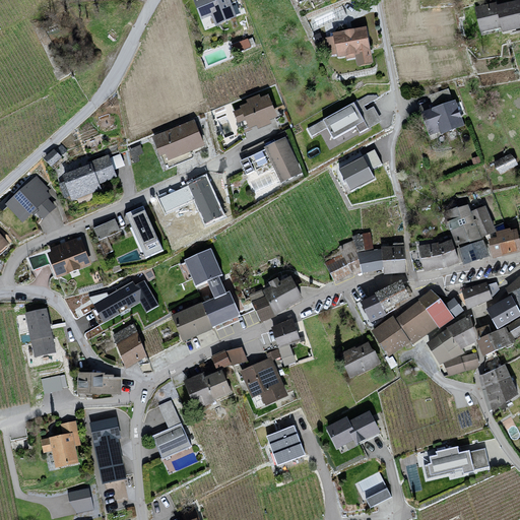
[(230,0),(193,0),(201,19),(214,14),(217,22),(236,16),(230,0)]
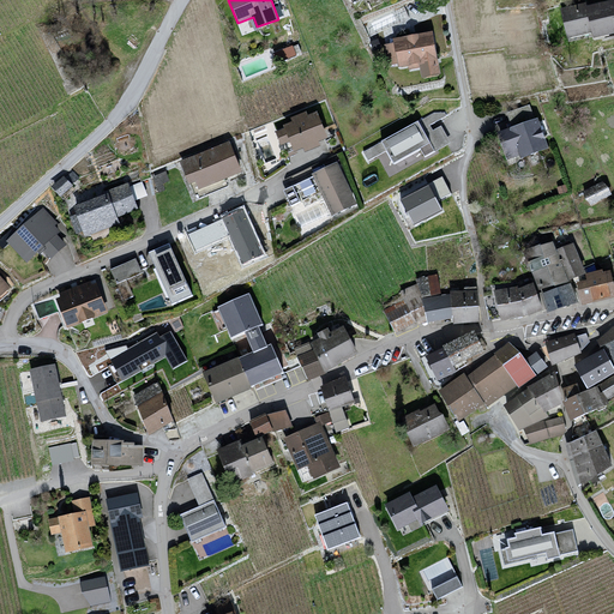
[(613,0),(608,0),(585,6),(591,32),(594,38),(613,34),(613,0)]
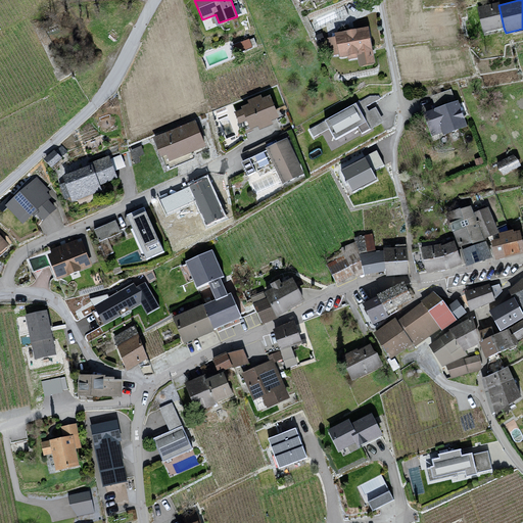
[(497,2),(477,7),(483,32),(504,28),(498,5),(497,2)]
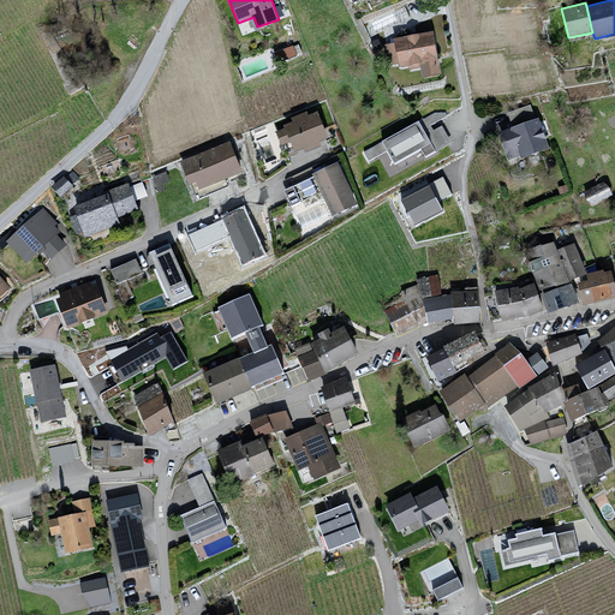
[(435,31),(395,39),(395,42),(400,64),(400,66),(411,65),(410,69),(422,65),(424,78),(442,76),(435,31)]
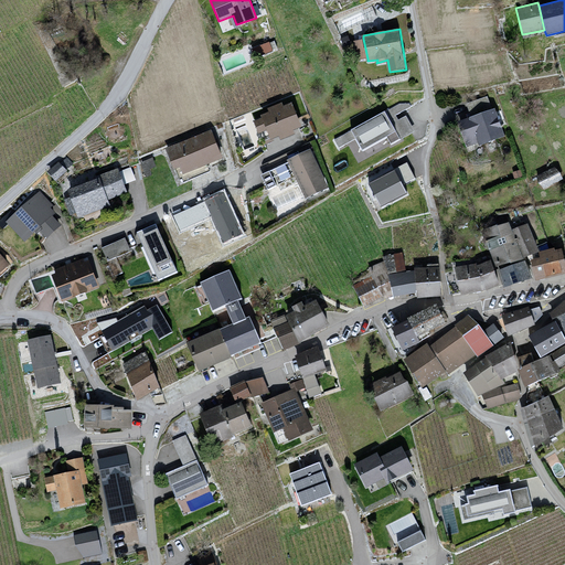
[(368,59),(363,39),(353,41),(356,60),(368,59)]
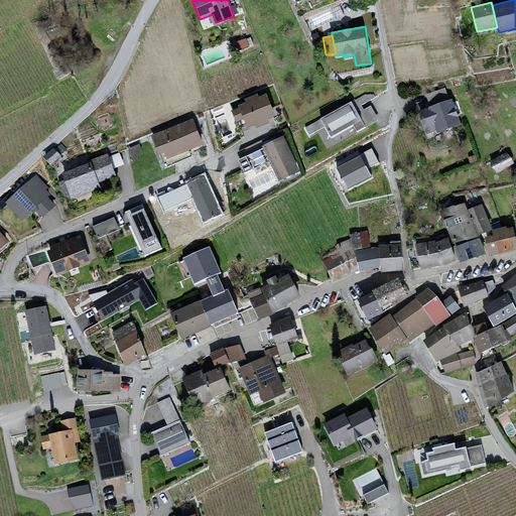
[(245,118),(250,130),(270,122),(268,118),(274,115),(266,95),(260,98),(258,94),(244,99),(245,103),(239,105),(240,108),(233,111),(237,121),(245,118)]
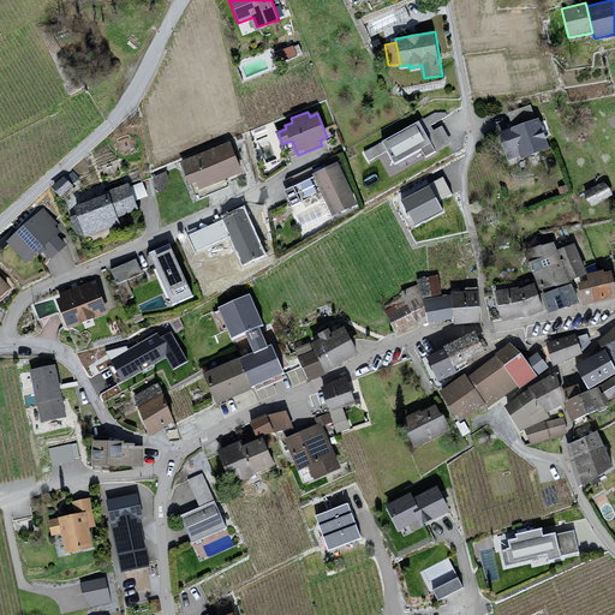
[(446,120),(445,115),(435,114),(364,155),(370,165),(381,157),(387,171),(396,167),(401,175),(454,144),(443,127),(435,132),(433,129),(446,120)]
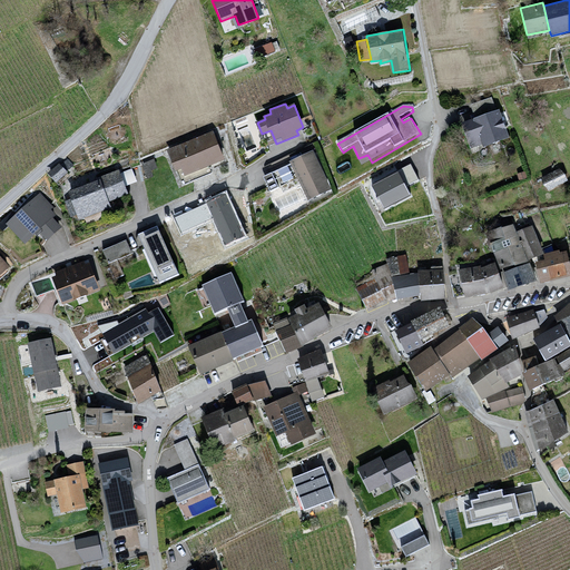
[(501,111),(463,125),(472,149),(512,139),(501,111)]
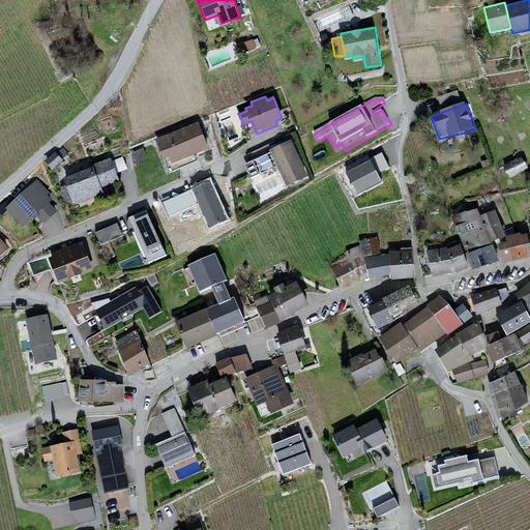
[(198,121),(154,139),(163,159),(170,156),(172,163),(208,148),(198,121)]
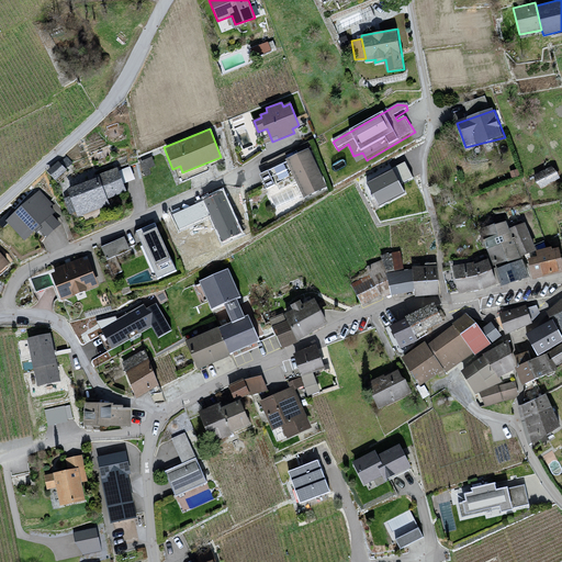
[(308,148),(288,158),(304,197),(326,187),(308,148)]
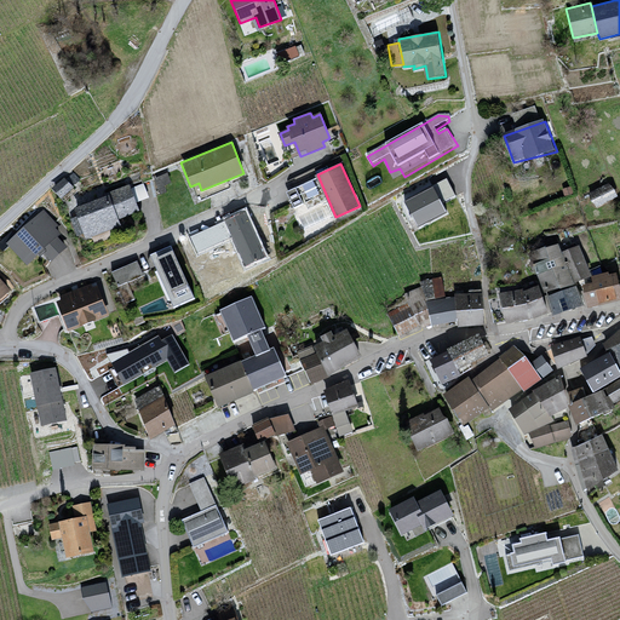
[(287,189),(294,205),(321,191),(314,176),(287,189)]
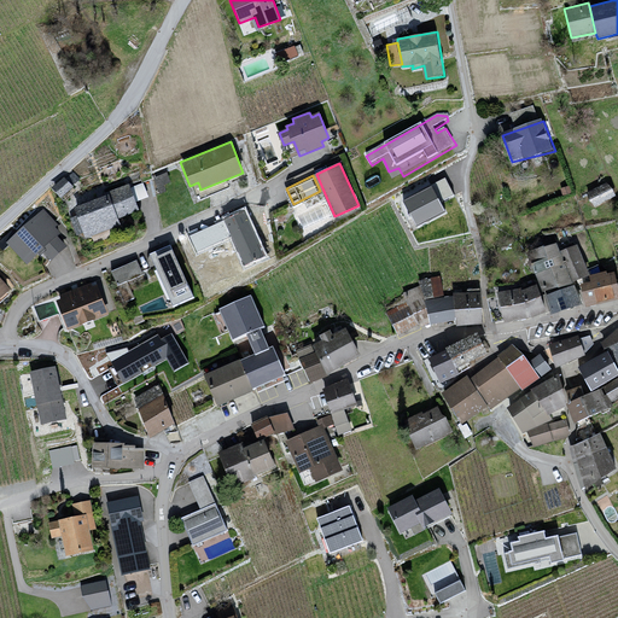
[(65,176),(52,187),(62,198),(74,187),(65,176)]
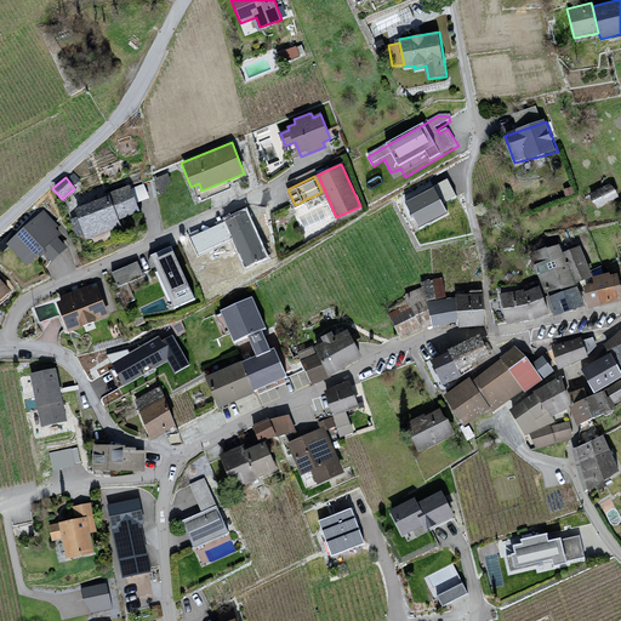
[(448,178),(404,201),(419,227),(448,212),(442,200),(456,193),(448,178)]
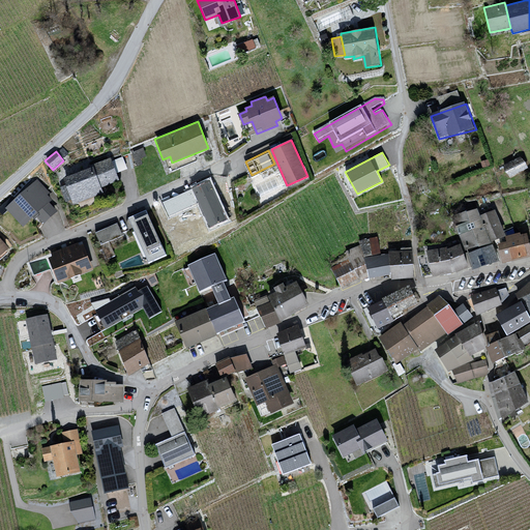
[(521,156),(503,165),(509,177),(527,168),(521,156)]
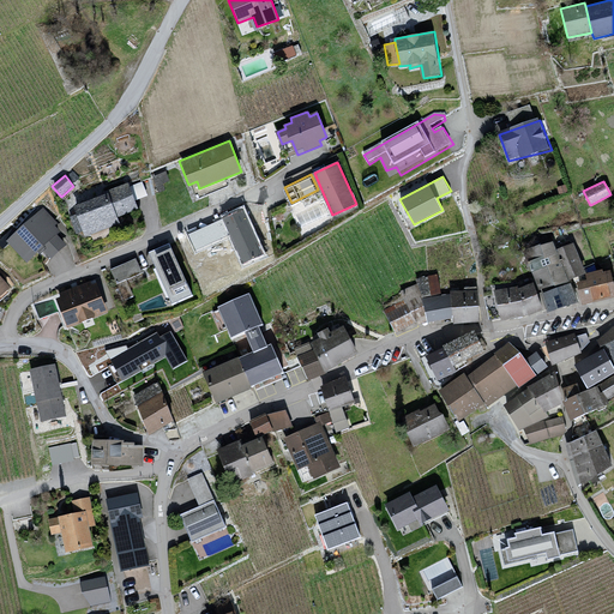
[(566,185),(557,187),(559,194),(569,192),(566,185)]
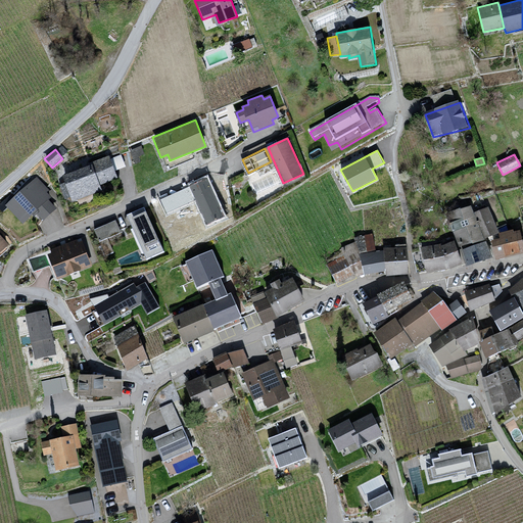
[(93,168),(65,177),(75,203),(102,192),(100,186),(119,180),(111,158),(93,163),(93,168)]
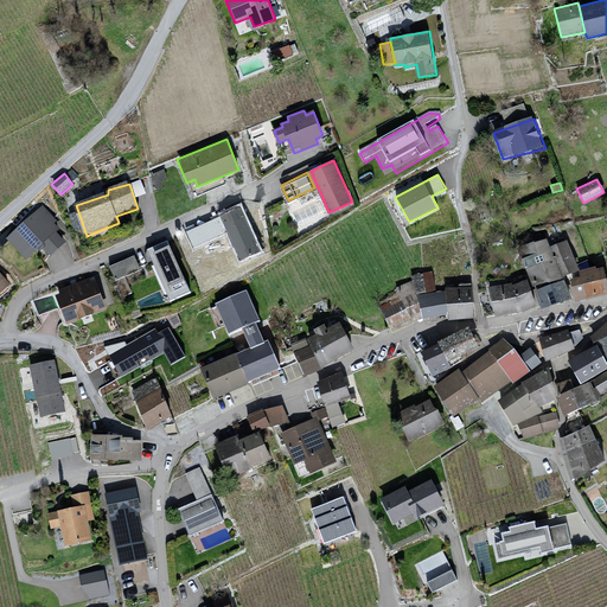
[(57,221),(44,205),(10,237),(27,256),(42,243),(51,254),(63,242),(55,232),(59,228),(55,223),(57,221)]
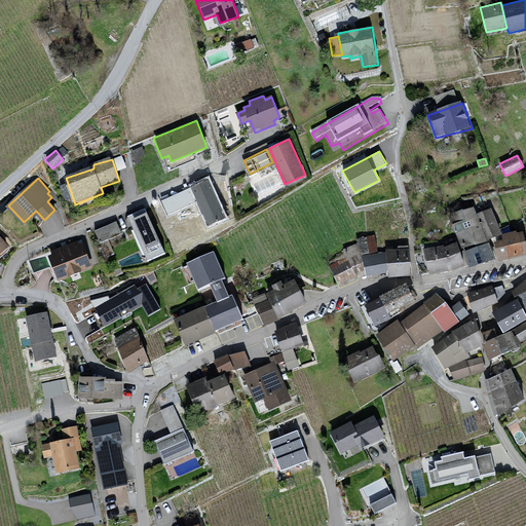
[(476,208),(452,213),(465,250),(504,236),(492,211),(479,218),(476,208)]
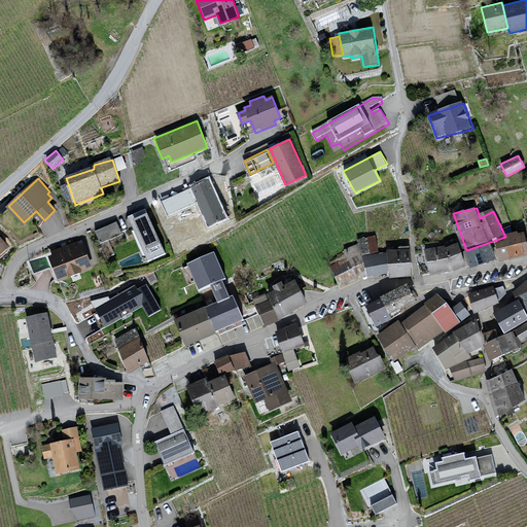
[(145,210),(129,217),(146,258),(164,250),(145,210)]
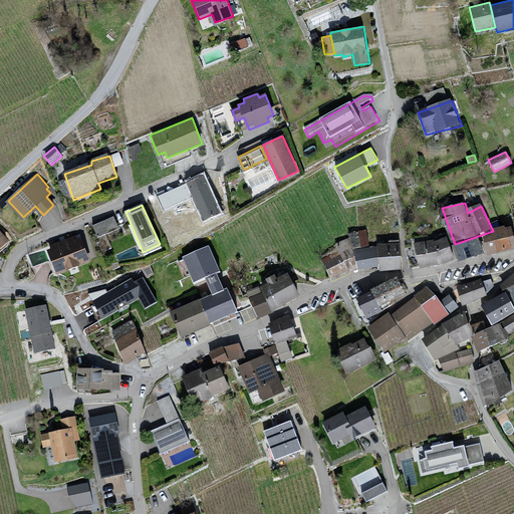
[(118,228),(113,217),(92,226),(97,237),(118,228)]
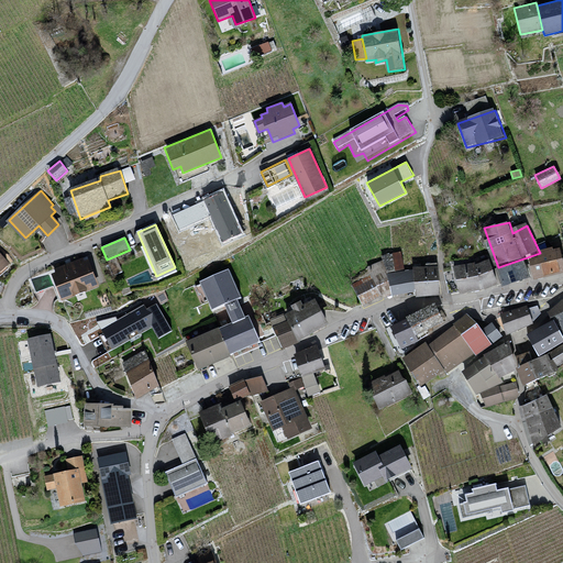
[(562,253),(562,249),(540,253),(541,260),(531,262),(539,280),(562,276),(562,253)]
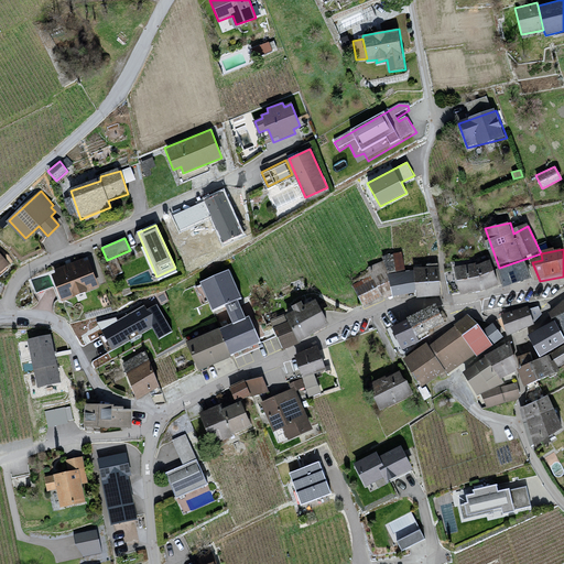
[(0,251),(0,271),(10,263),(0,251)]
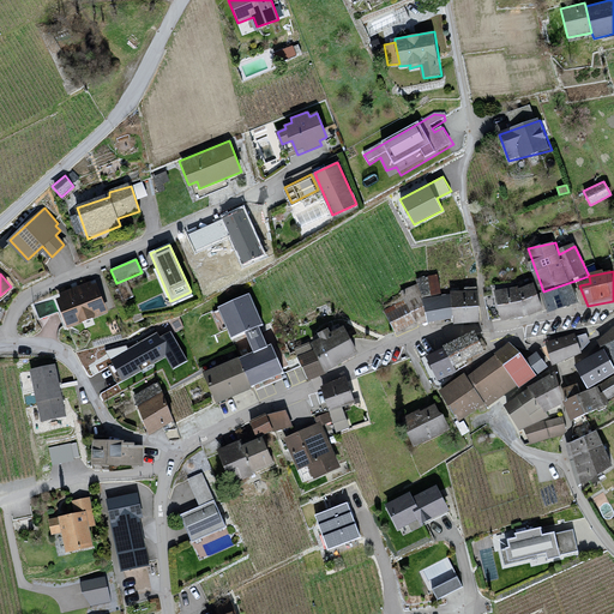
[(96,281),(55,295),(66,326),(107,312),(96,281)]
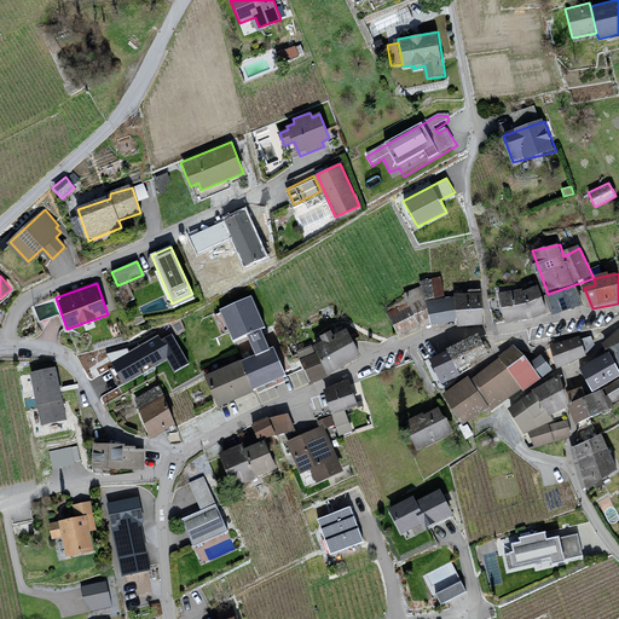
[(524,290),(498,293),(508,324),(532,319),(550,313),(538,287),(524,290)]
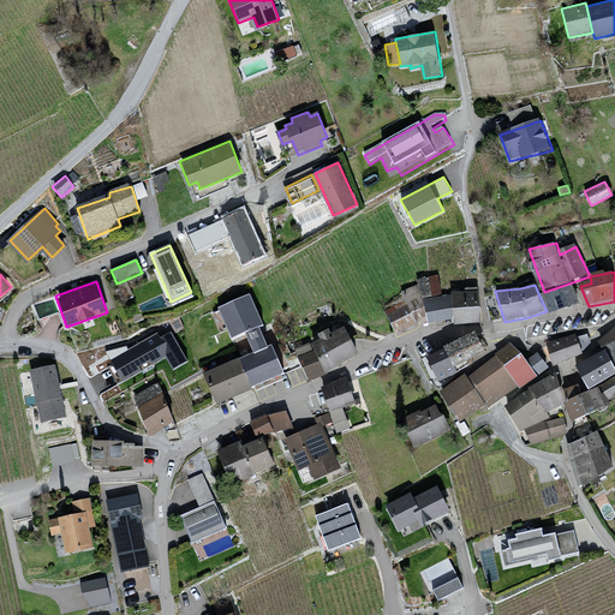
[(451,294),(424,302),(429,327),(455,321),(457,327),(484,324),(479,293),(451,294)]
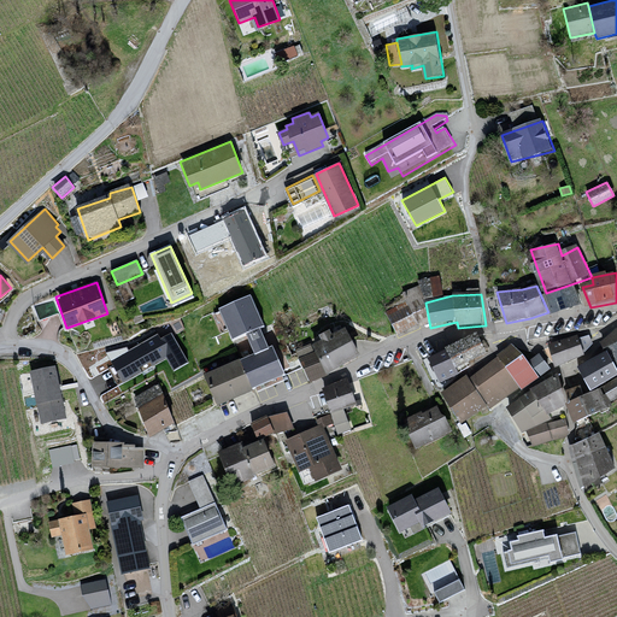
[(253,298),(222,311),(236,341),(268,329),(253,298)]
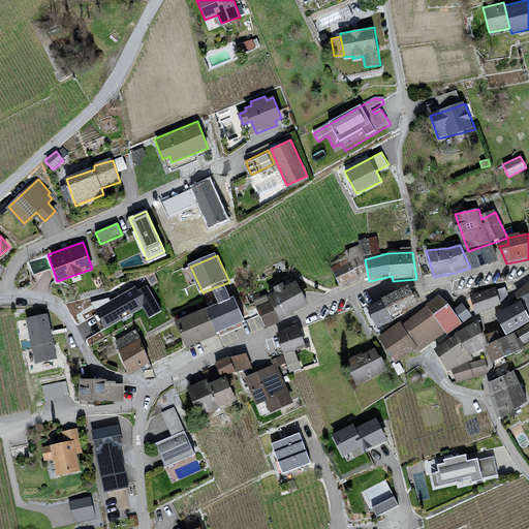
[(333,273),(341,289),(360,280),(351,263),(333,273)]
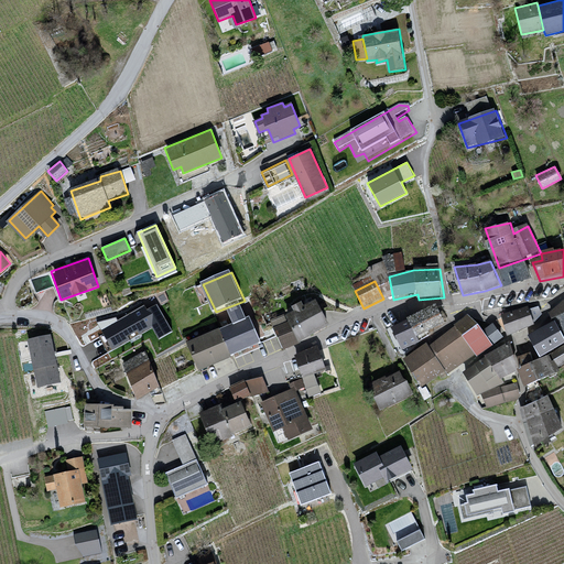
[(153,326),(159,337),(173,329),(156,297),(101,325),(112,347),(153,326)]
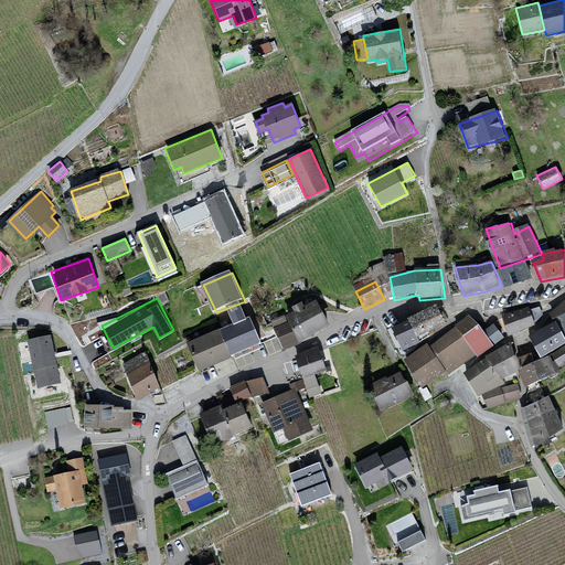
[(317,304),(286,318),(299,344),(332,328),(317,304)]
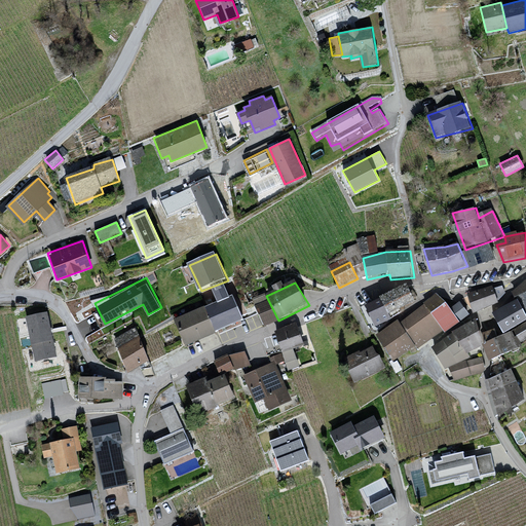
[(525,283),(512,295),(519,302),(525,313),(525,283)]
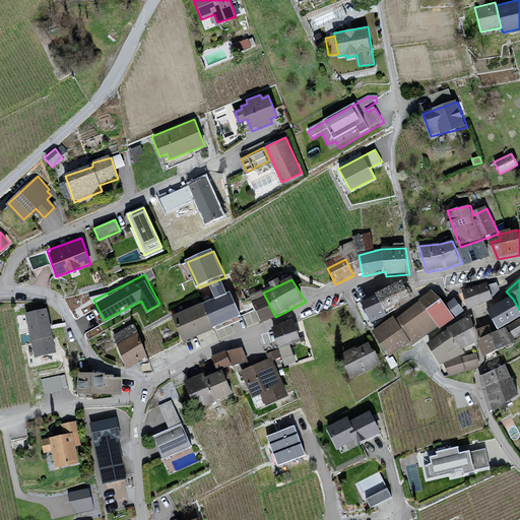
[(404,283),(364,303),(376,326),(413,300),(404,283)]
